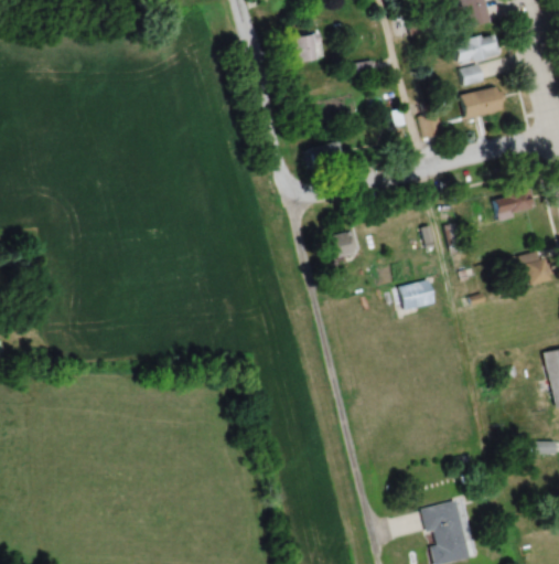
[(486,0),(455,0),(459,11),(468,9),(472,28),(493,23),(486,0)]
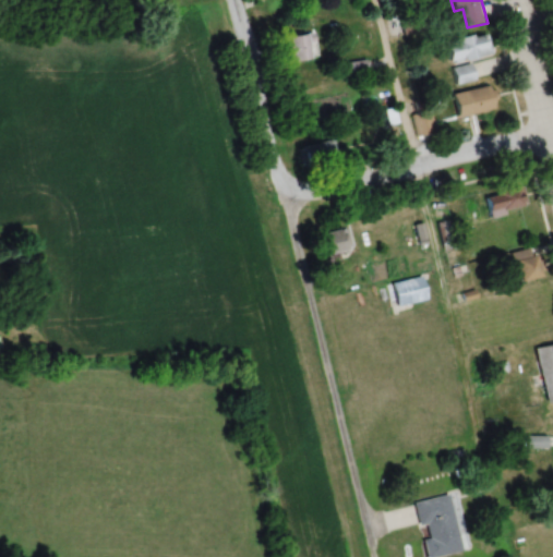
[(292,61),(322,58),(320,33),(289,35),(292,61)]
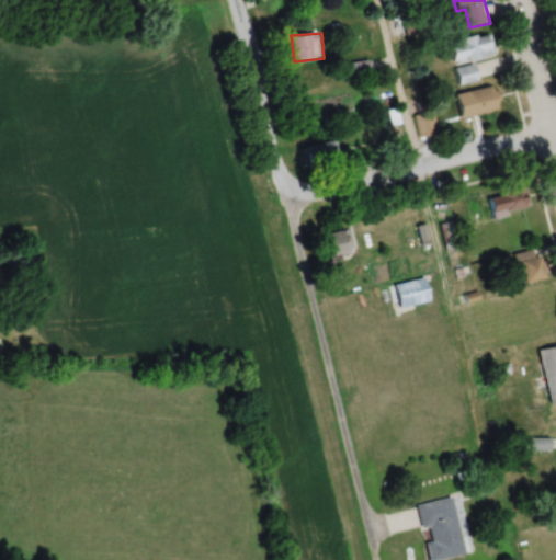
[(497,56),(494,34),(452,41),(455,63),(497,56)]
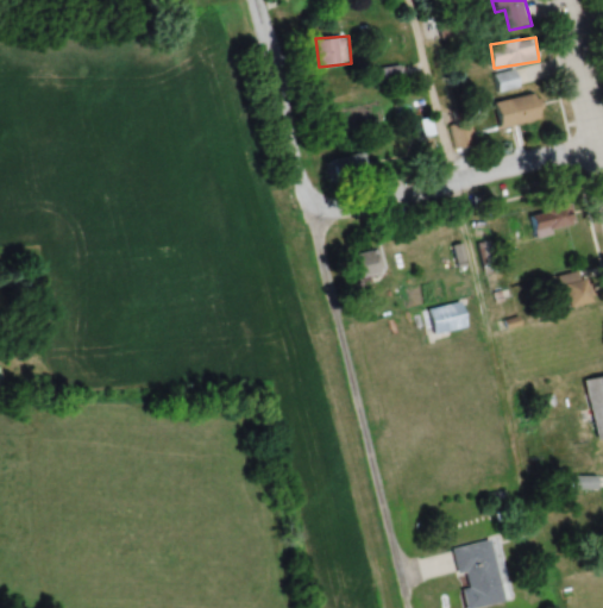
[(502,126),(544,120),(539,95),(498,101),(502,126)]
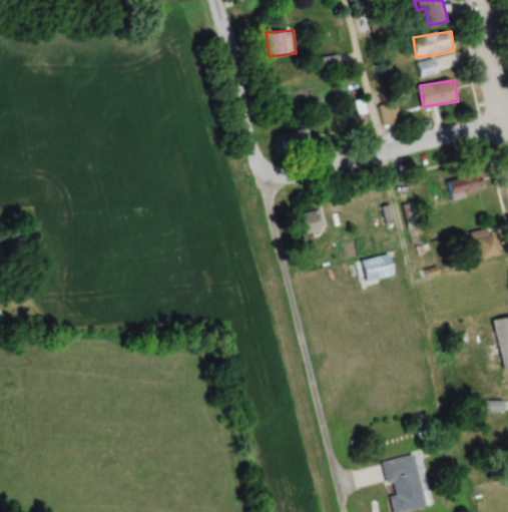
[(282,154),(313,154),(313,132),(282,132),(282,154)]
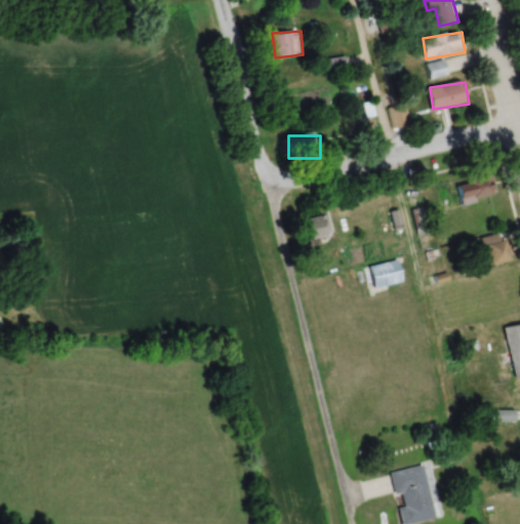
[(498,195),(493,174),(460,184),(466,204),(498,195)]
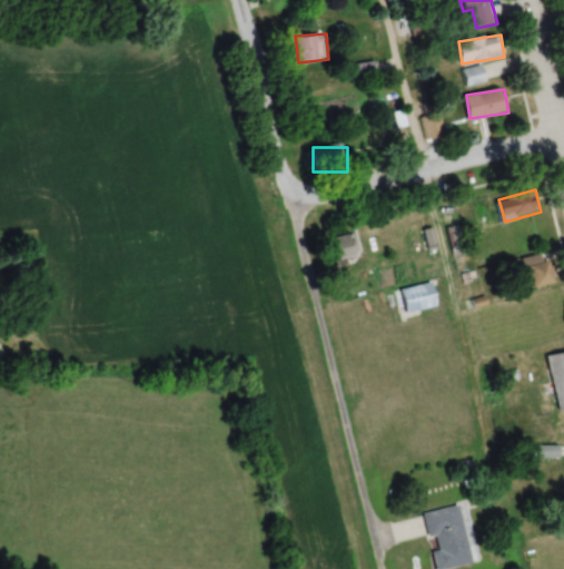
[(335,261),(363,254),(357,232),(329,239),(335,261)]
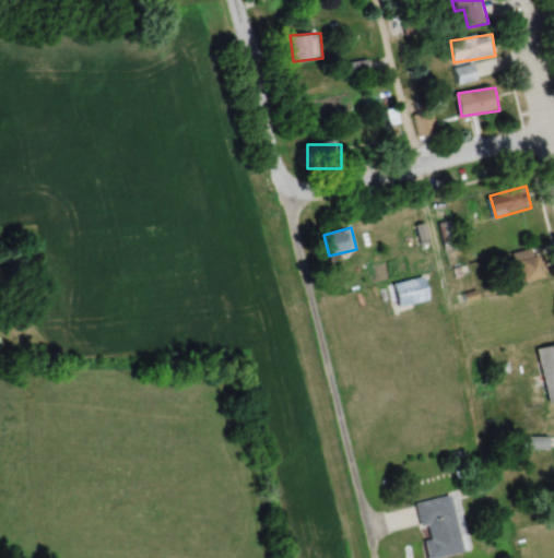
[(516,253),(525,285),(546,280),(539,248),(516,253)]
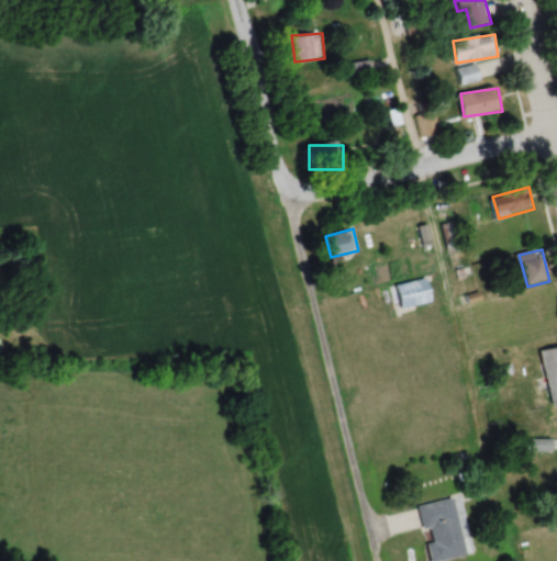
[(396,283),(429,275),(436,300),(403,310),(396,283)]
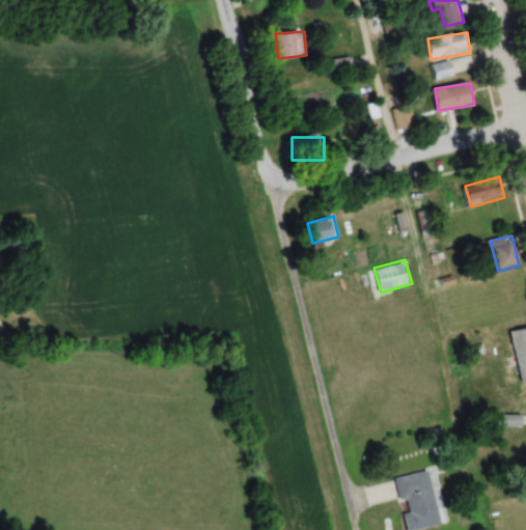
[(525,329),(513,332),(523,385),(525,384),(525,329)]
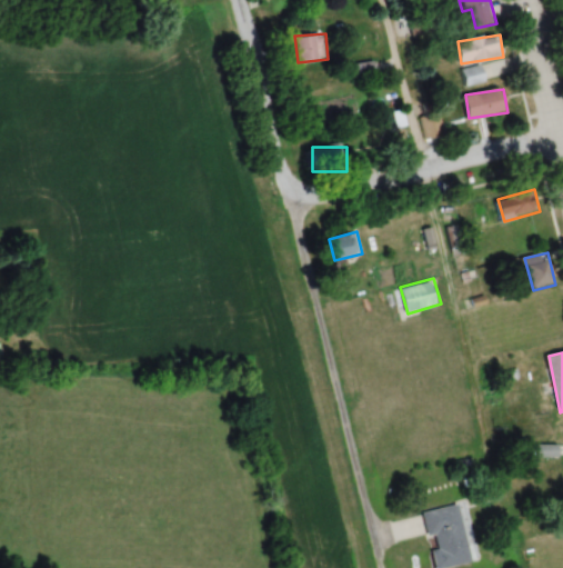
[(541,455),(558,458),(560,450),(542,447),(541,455)]
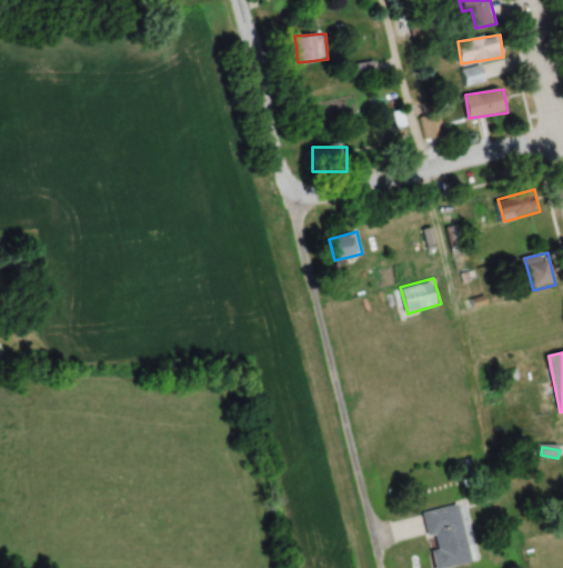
[(449,567),(473,564),(463,506),(426,512),(435,567),(449,567)]
